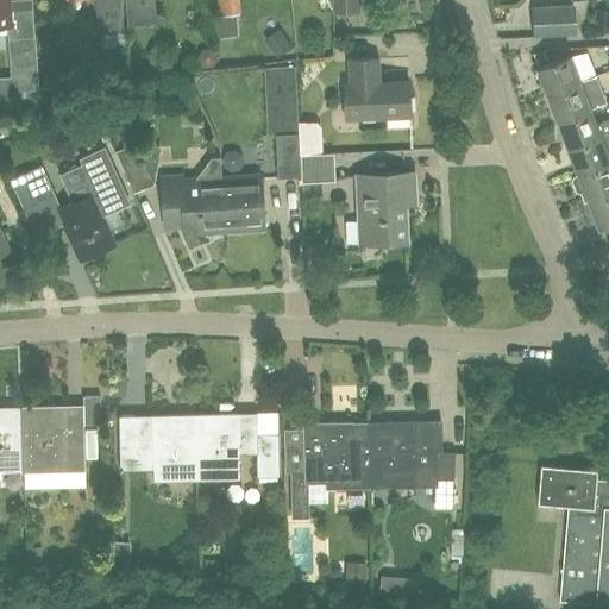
[(10,11),(8,0),(0,0),(0,25),(7,25),(8,39),(11,80),(38,77),(35,38),(33,8),(10,11)]
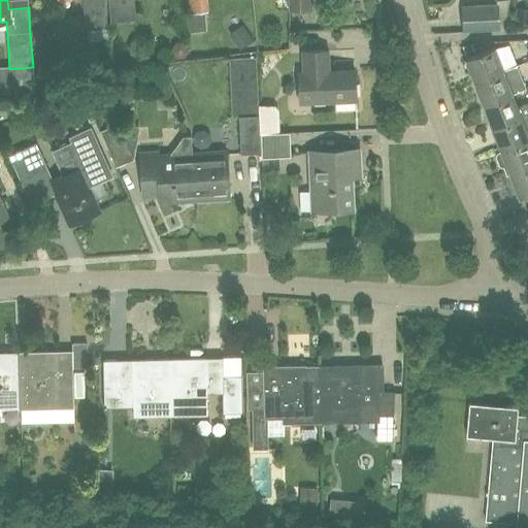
[(107,28),(104,0),(81,0),(86,30),(107,28)]
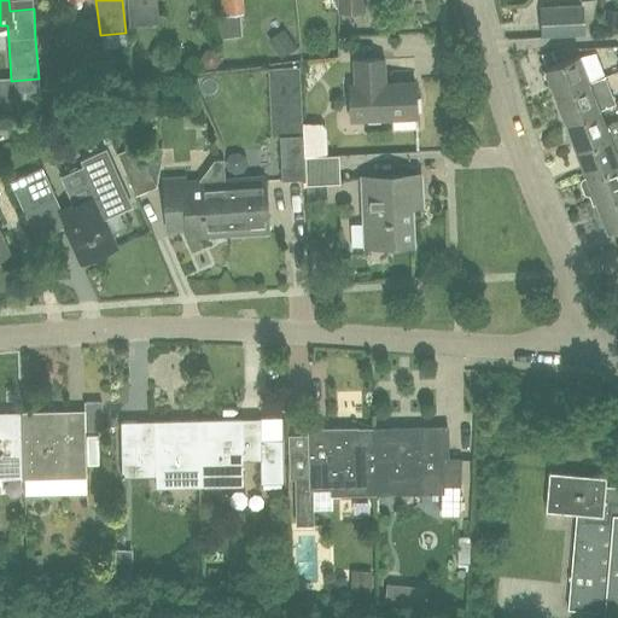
[(155,28),(155,24),(159,24),(156,0),(127,0),(129,27),(135,27),(135,30),(155,28)]
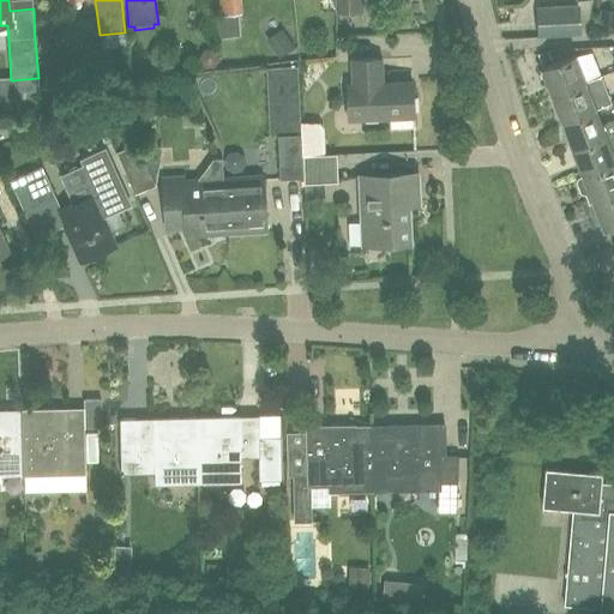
[(220,14),(242,14),(241,1),(240,0),(218,0),(218,2),(220,14)]
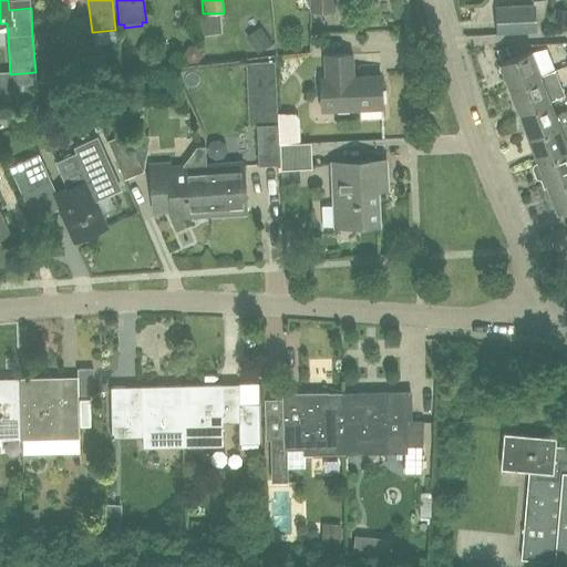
[(308,10),(307,0),(295,0),(296,11),(308,10)]
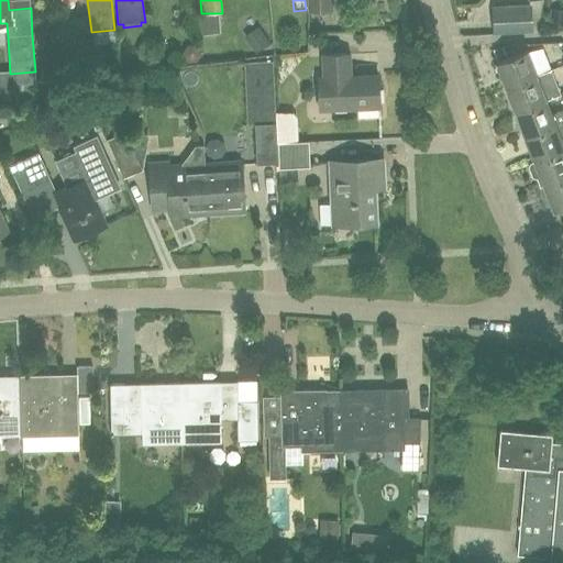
[(308,0),(308,10),(331,9),(331,0),(308,0)]
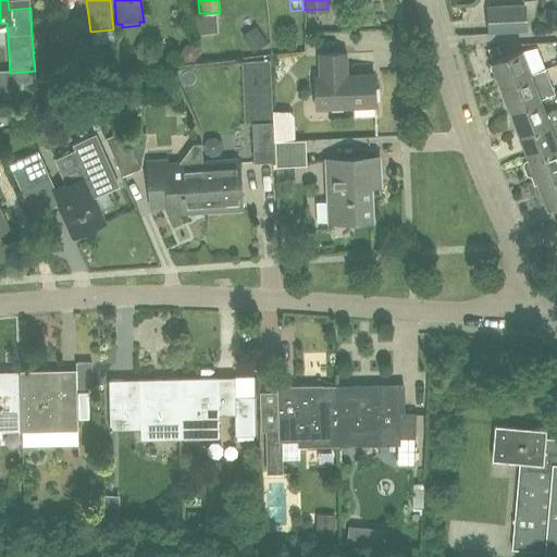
[(487,34),(528,32),(525,4),(486,7),(487,34)]
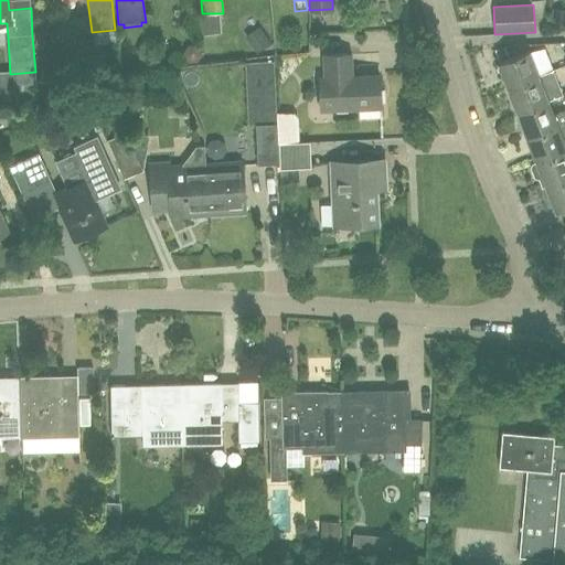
[(552,29),(564,29),(564,20),(552,19),(552,29)]
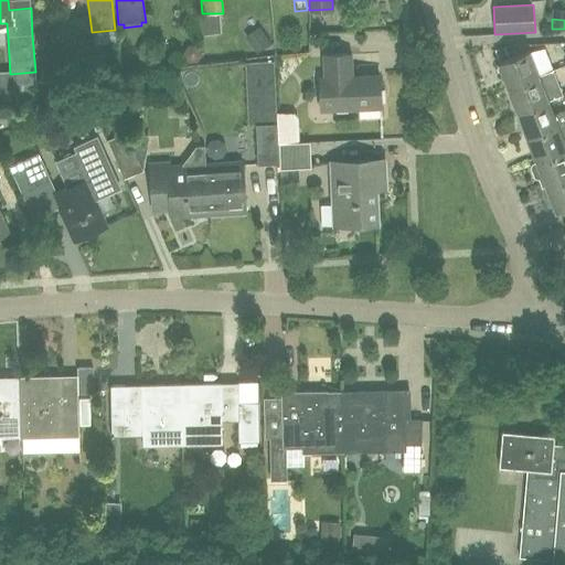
[(248,40),(257,53),(272,43),(262,30),(248,40)]
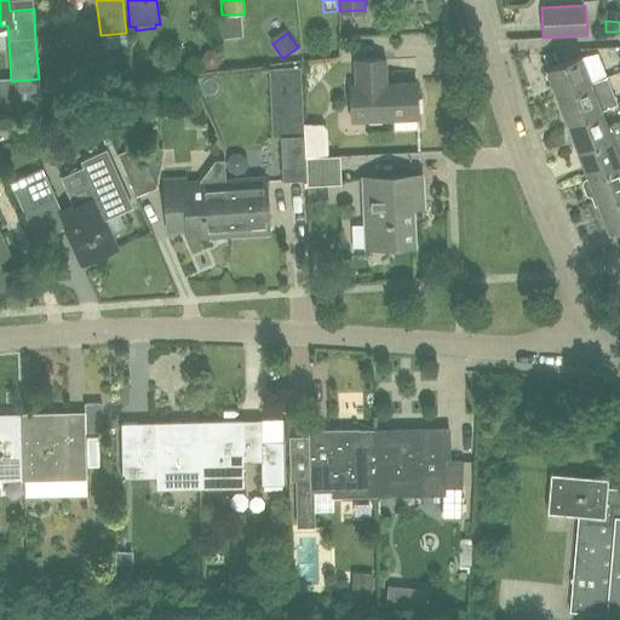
[(50,55),(49,35),(40,35),(41,55),(50,55)]
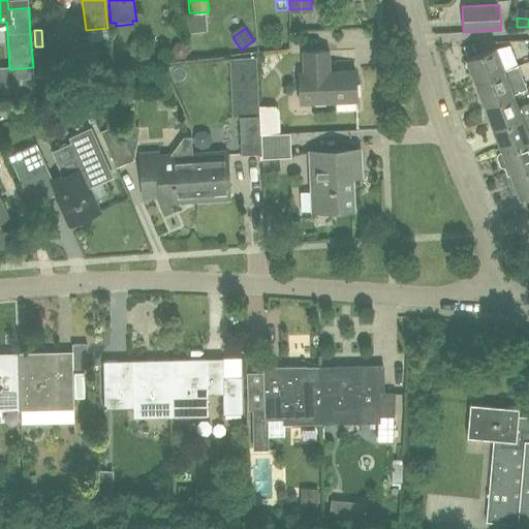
[(177,44),(174,49),(175,55),(179,58),(185,57),(188,53),(187,47),(183,43),(177,44)]
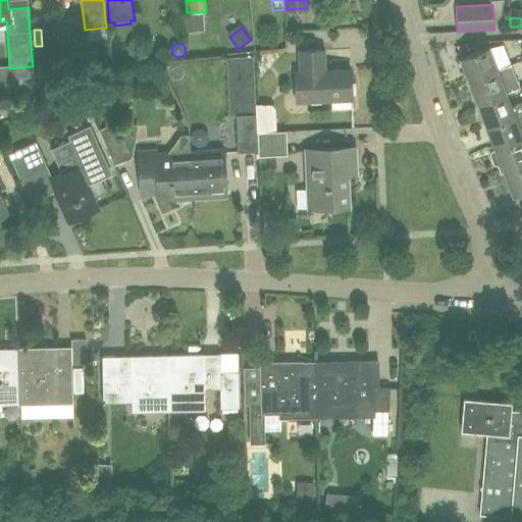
[(461,56),(470,52),(467,44),(458,47),(461,56)]
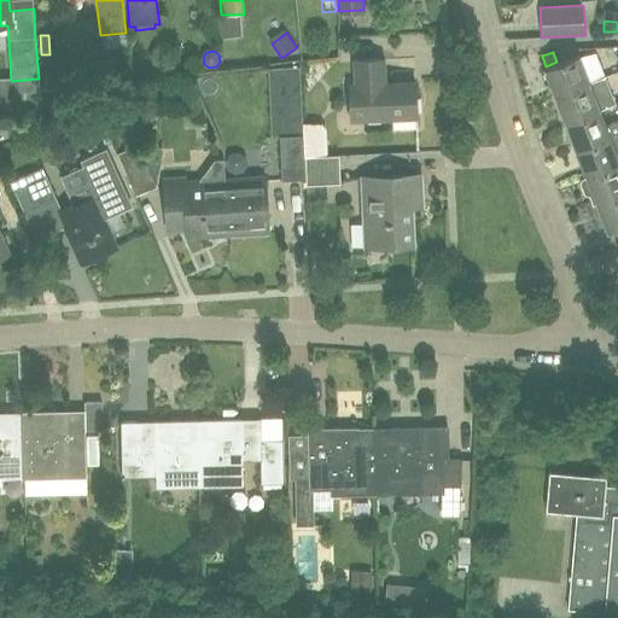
[(554,95),(589,81),(578,53),(557,62),(546,66),(543,68),(554,95)]
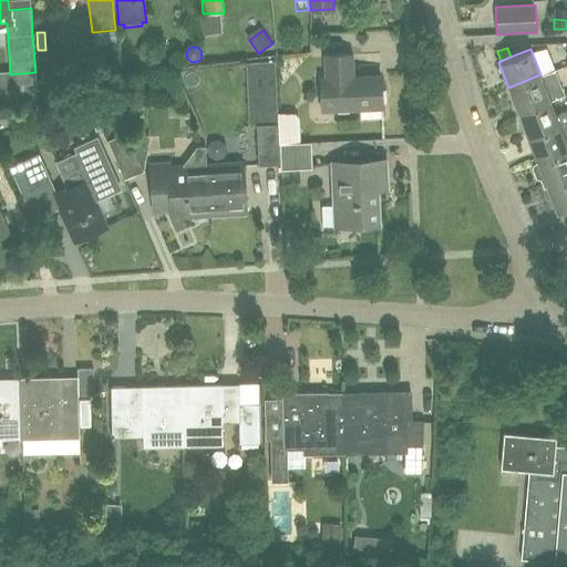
[(546,51),(549,72),(562,70),(558,49),(546,51)]
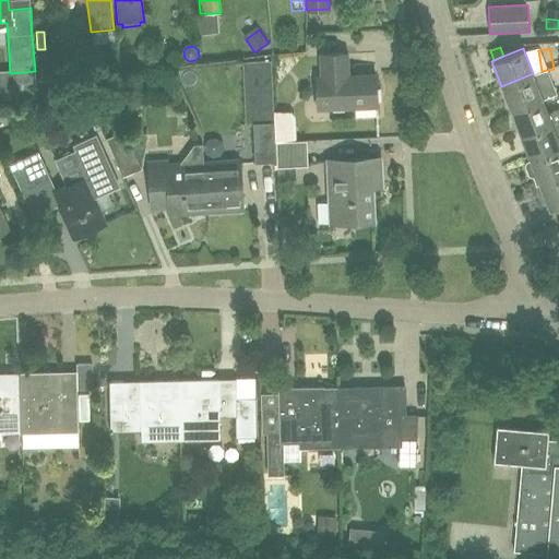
[(347,75),(346,52),(322,55),(323,76),(317,78),(318,109),(377,107),(376,74),(347,75)]
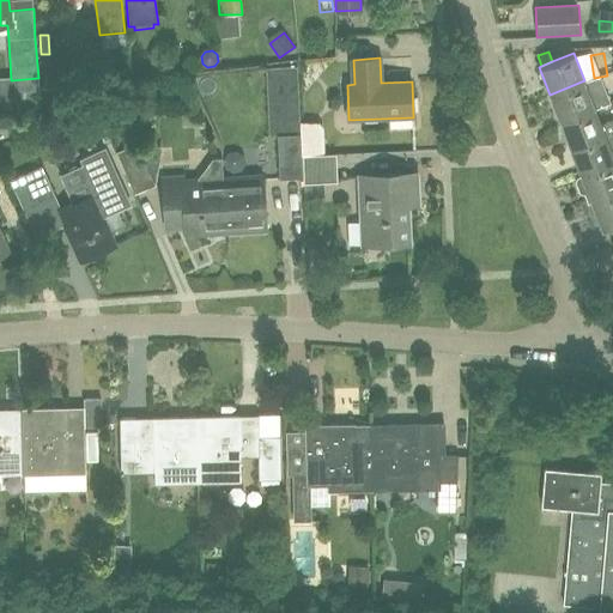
[(299,122),(297,66),(266,68),(266,72),(267,99),(269,135),(278,134),(279,178),(303,177),(302,156),(302,155),(302,122),(299,122)]
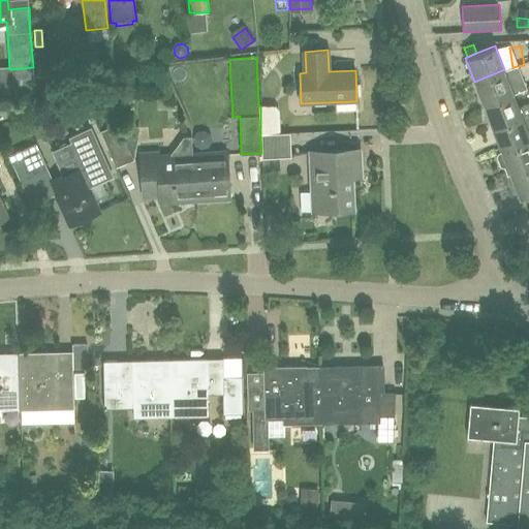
[(509,84),(504,69),(474,82),(484,104),(527,88),(523,79),(509,84)]
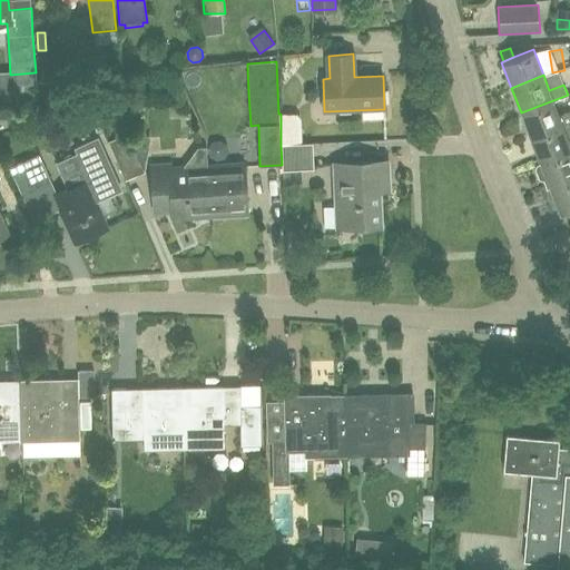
[(569,110),(559,115),(553,101),(568,96),(568,95),(521,112),(531,138),(563,125),(569,121),(569,110)]
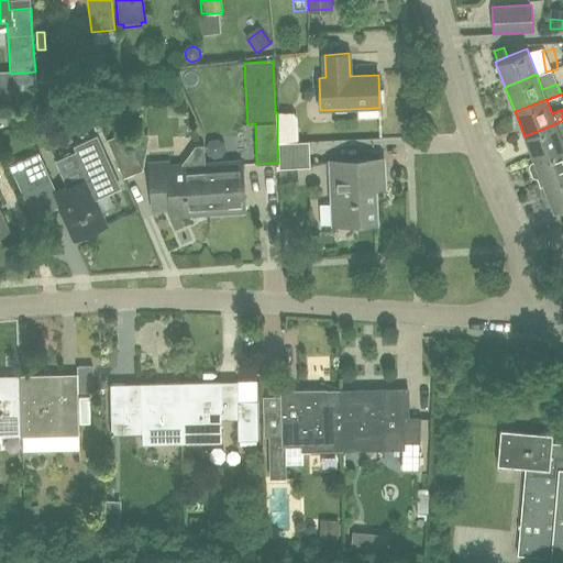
[(277,142),(290,142),(290,133),(289,111),(277,112),(277,142)]
